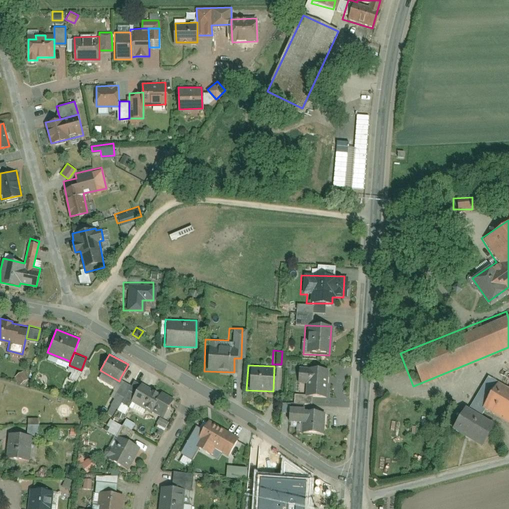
[(326,368),(295,366),(294,383),(304,384),(303,396),(324,397),(326,368)]
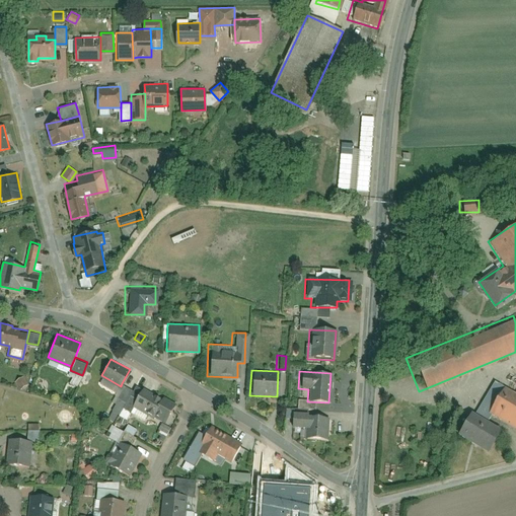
[(23,373),(15,378),(20,386),(28,381),(23,373)]
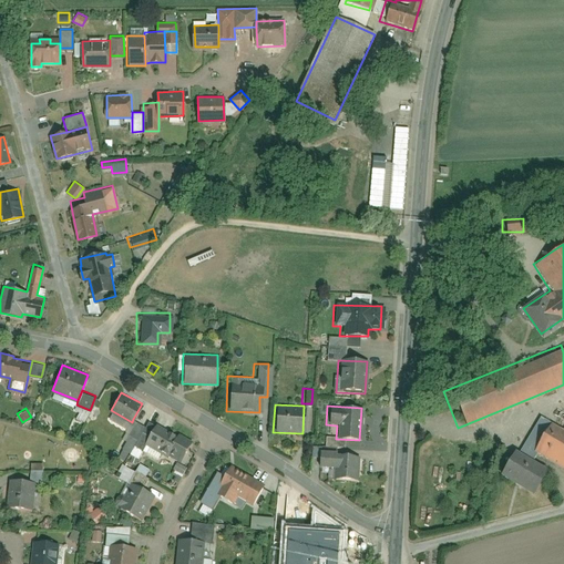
[(120,444),(131,451),(134,443),(145,426),(133,419),(132,422),(120,444)]
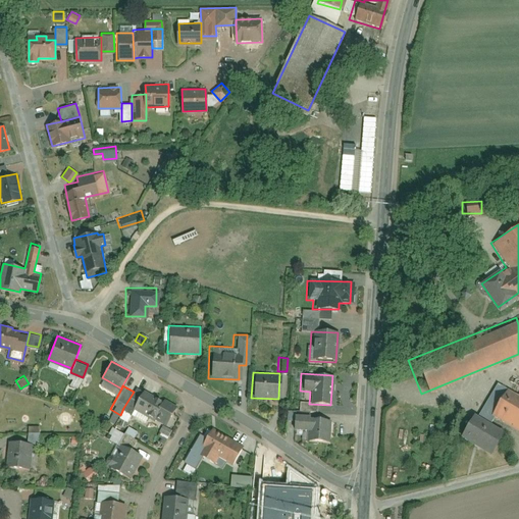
[(134,406),(143,390),(137,385),(134,392),(123,408),(131,412),(134,406)]
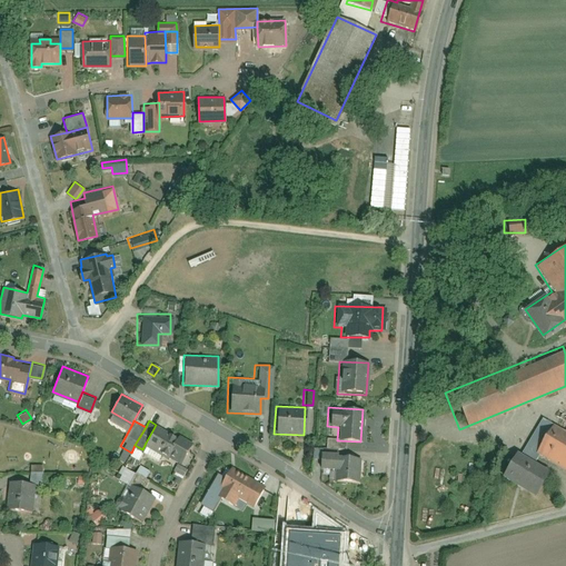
[(146,443),(180,462),(191,442),(178,434),(177,436),(156,425),(146,443)]
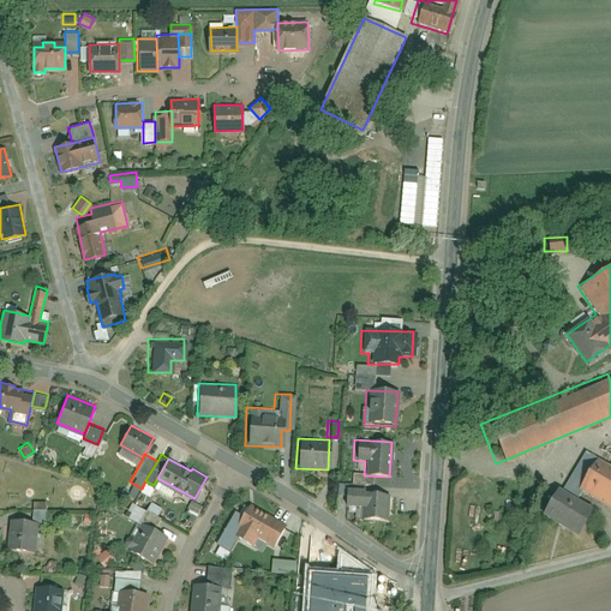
[(610,462),(605,473),(587,467),(575,487),(610,507),(610,462)]
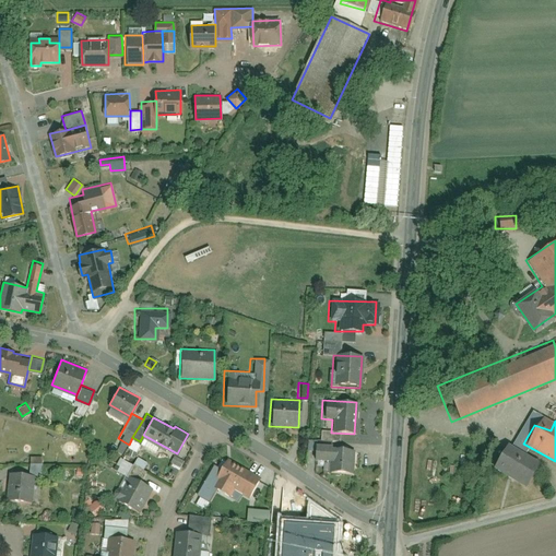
[(353,447),(314,445),(312,462),(327,463),(327,474),(351,476),(353,447)]
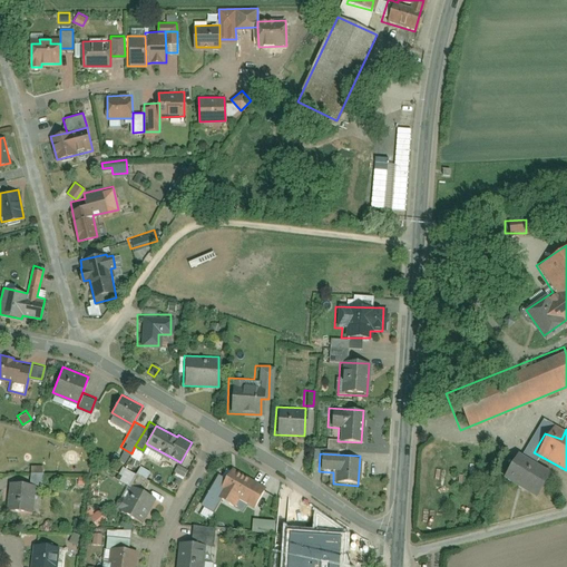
[(550,471),(519,453),(506,476),(537,494),(550,471)]
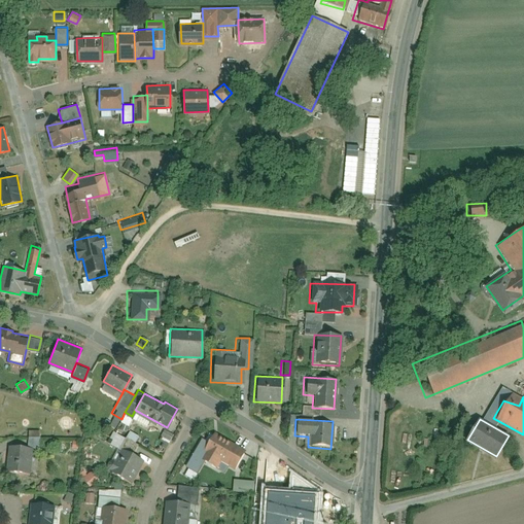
[(164,427),(161,432),(169,438),(172,432),(164,427)]
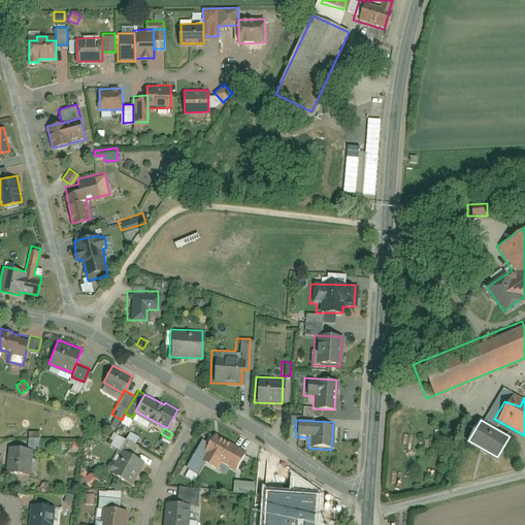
[(38,429),(27,429),(27,434),(27,446),(38,446),(38,435),(38,429)]
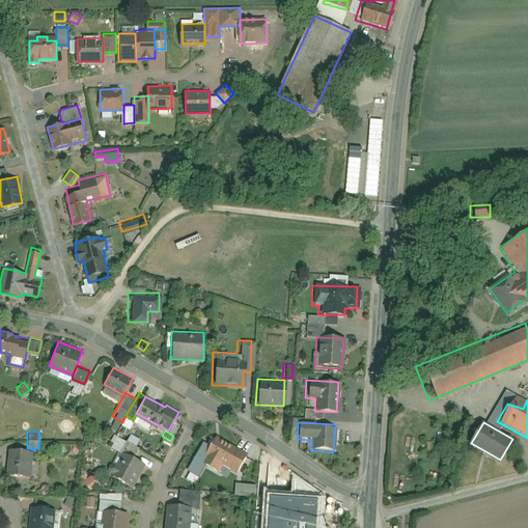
[(124,439),(112,433),(107,442),(119,449),(124,439)]
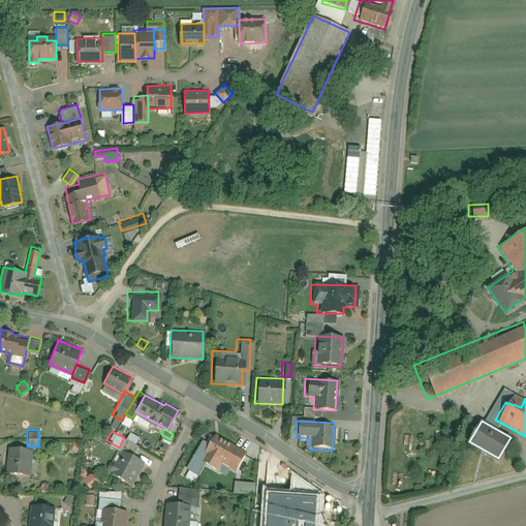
[(246,451),(216,432),(200,458),(217,468),(222,461),(235,468),(246,451)]
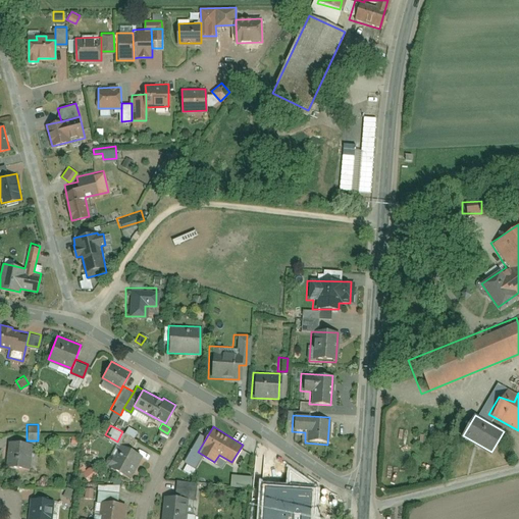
[(32,443),(8,439),(6,466),(30,468),(32,443)]
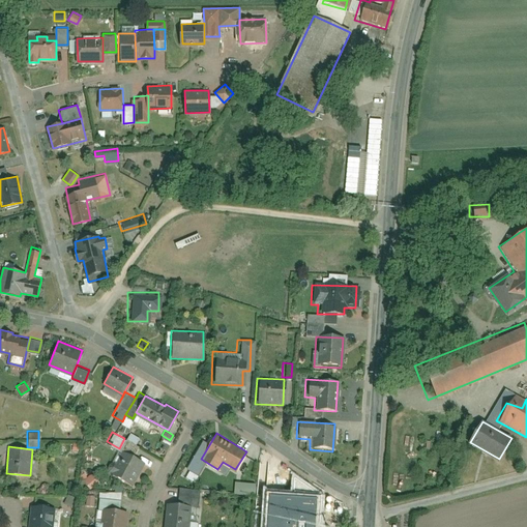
[(107,469),(133,484),(144,462),(122,450),(115,464),(111,462),(107,469)]
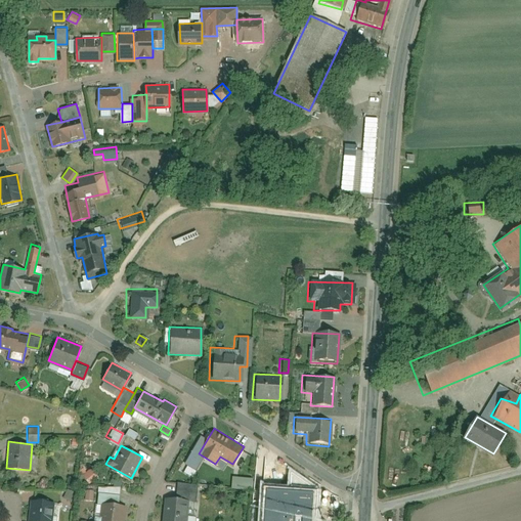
[(91,467),(82,473),(88,481),(97,474),(91,467)]
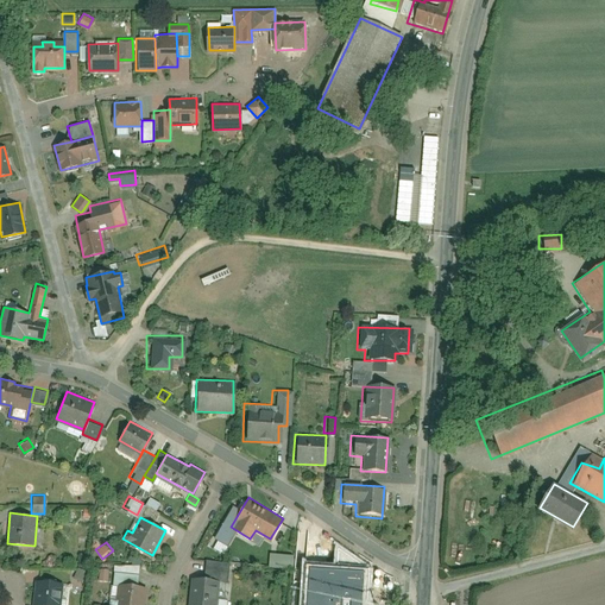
[(292,553),(270,550),(269,563),(291,566),(292,553)]
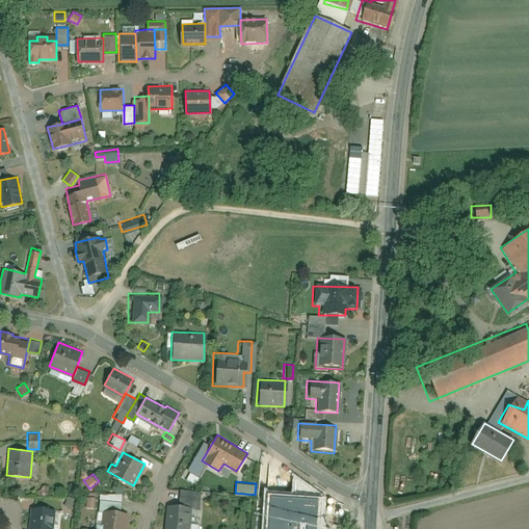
[(197,508),(200,491),(181,488),(179,506),(190,508),(197,508)]
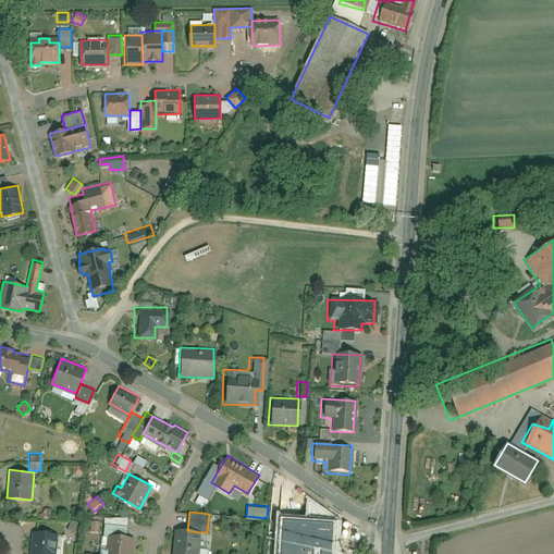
[(105,515),(105,522),(126,524),(127,515),(105,515)]
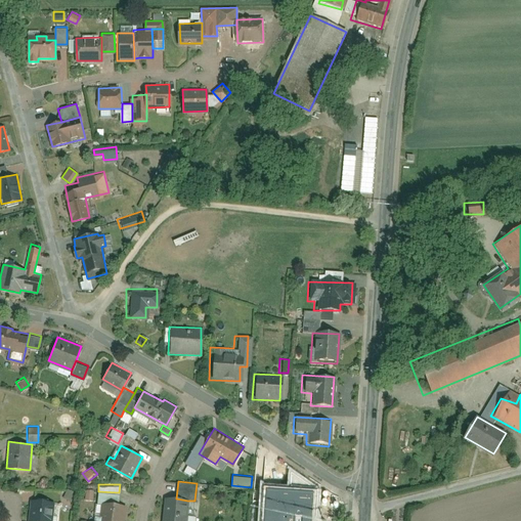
[(306,502),(306,484),(288,484),(287,510),(290,510),(289,520),(316,520),(317,510),(307,510),(307,502),(306,502)]
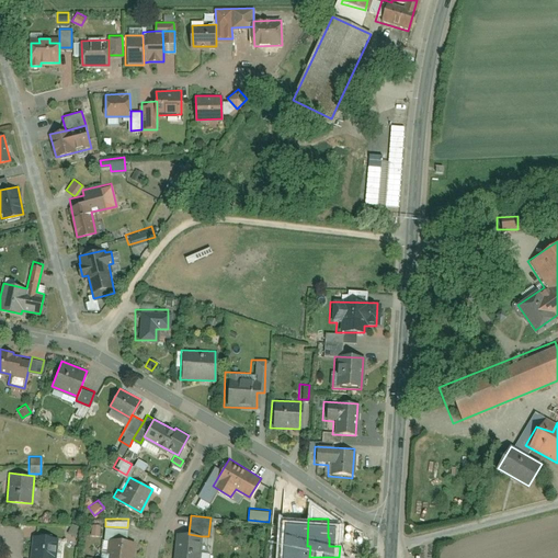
[(127,527),(105,526),(104,538),(107,538),(126,541),(127,527)]
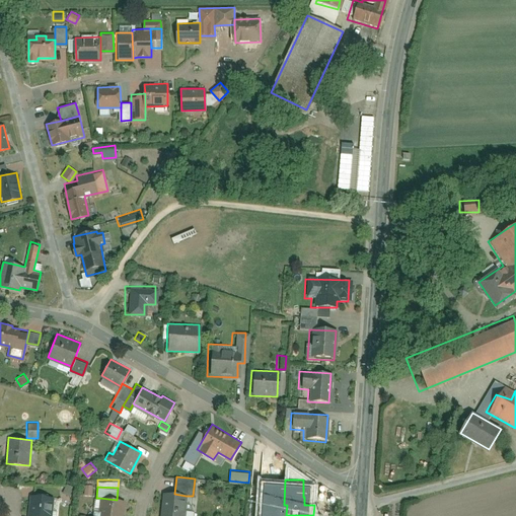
[(174,494),(163,493),(160,515),(183,515),(186,496),(174,494)]
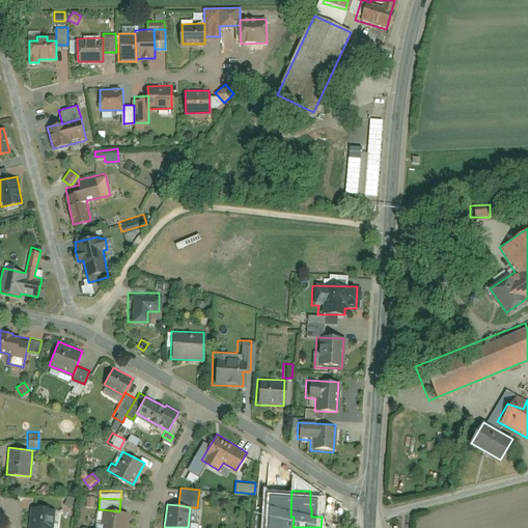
[(52,527),(54,506),(31,505),(28,527),(52,527)]
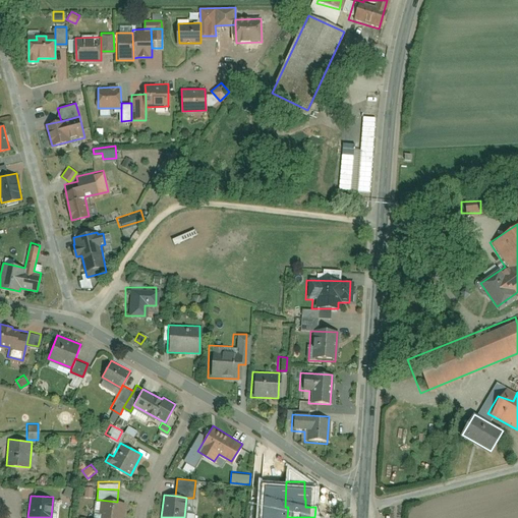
[(117,502),(100,500),(99,517),(123,517),(124,502),(117,502)]
